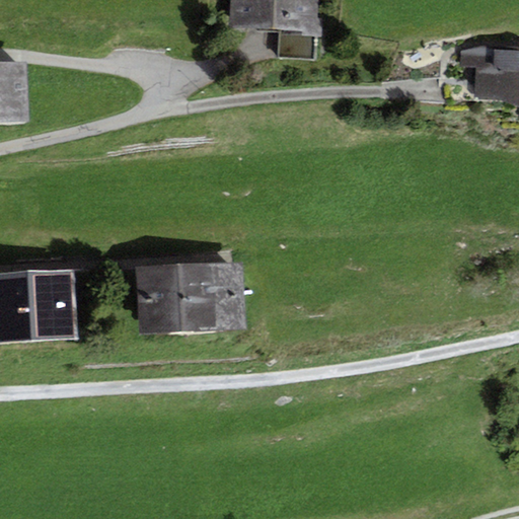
[(316,0),(231,0),(230,25),(315,30),(316,0)]
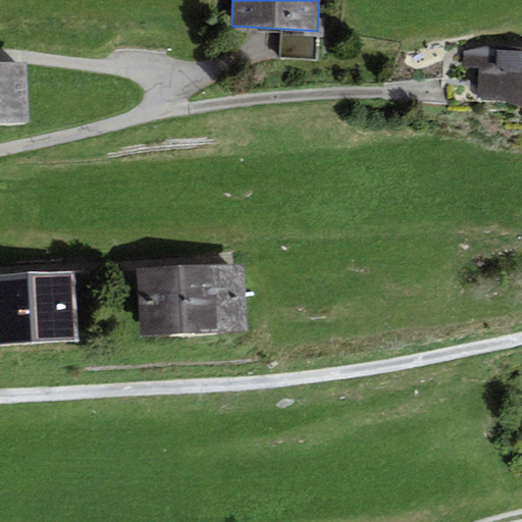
[(508,102),(521,109),(521,48),(481,47),(464,52),(463,68),(478,69),(477,100),(508,102)]
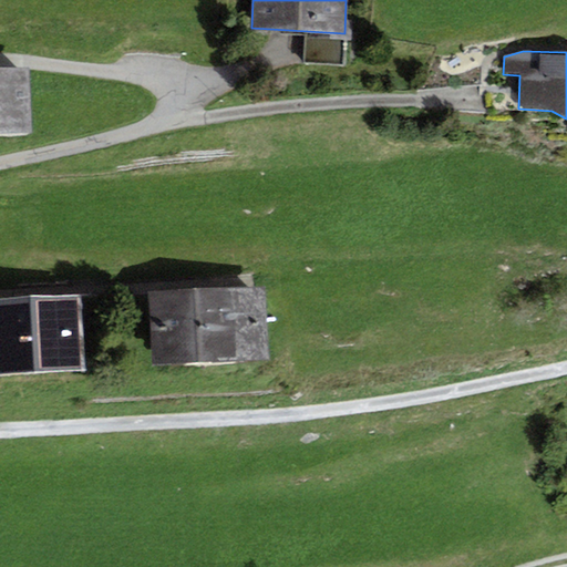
[(0,136),(31,135),(30,120),(30,114),(28,68),(0,69),(0,136)]
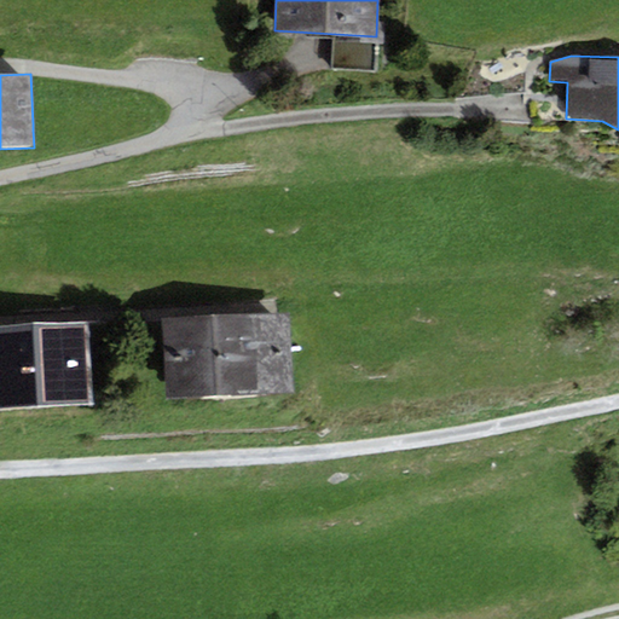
[(289,314),(161,319),(163,399),(293,393),(289,314)]
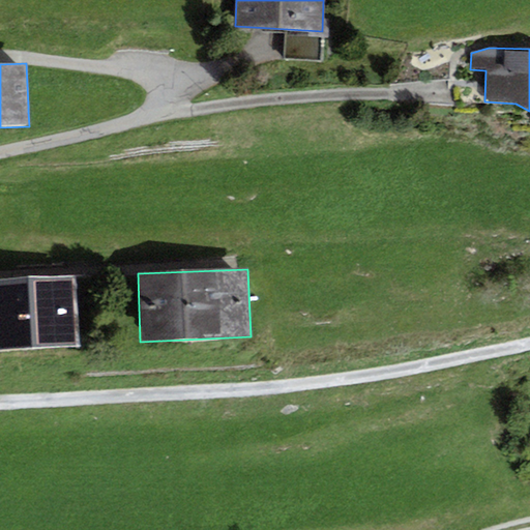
[(76,277),(0,281),(0,349),(80,345),(76,277)]
